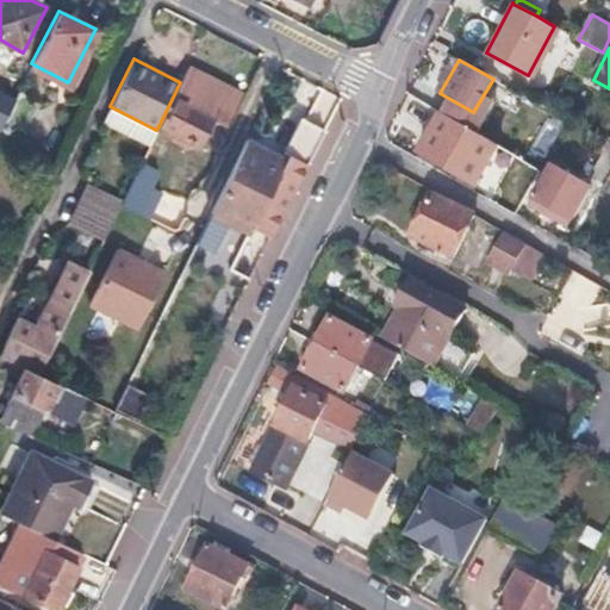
[(188,66),(180,82),(160,124),(195,143),(209,117),(234,130),(250,99),(188,66)]
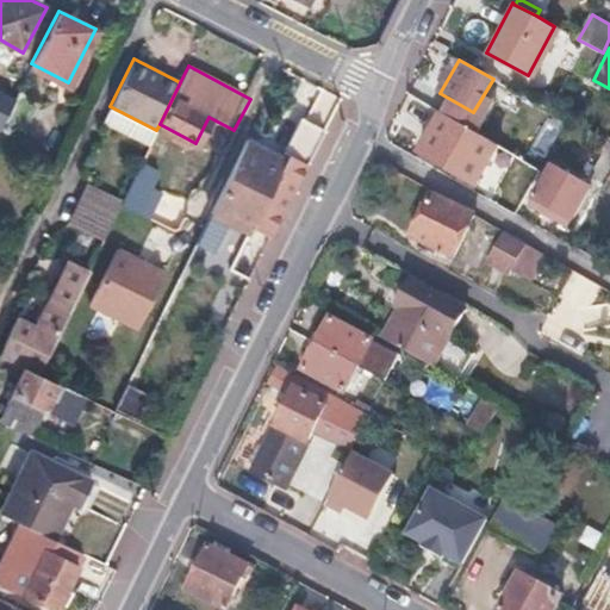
[(149,145),(156,130),(110,106),(103,123),(149,145)]
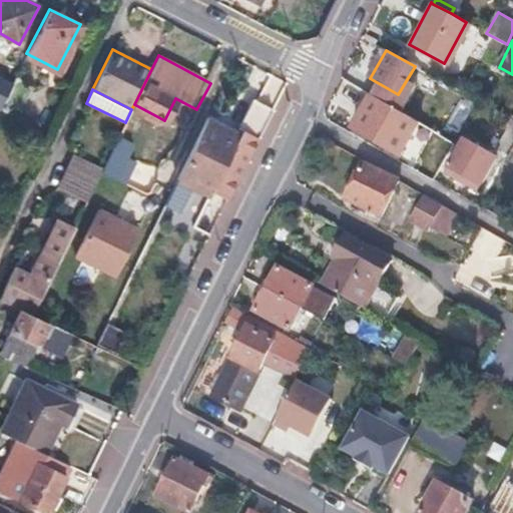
[(236,130),(241,132),(255,103),(251,101),(236,130)]
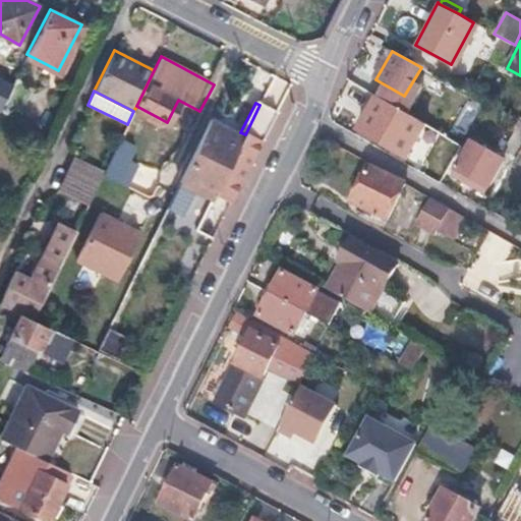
[(412,103),(406,114),(444,135),(450,124),(412,103)]
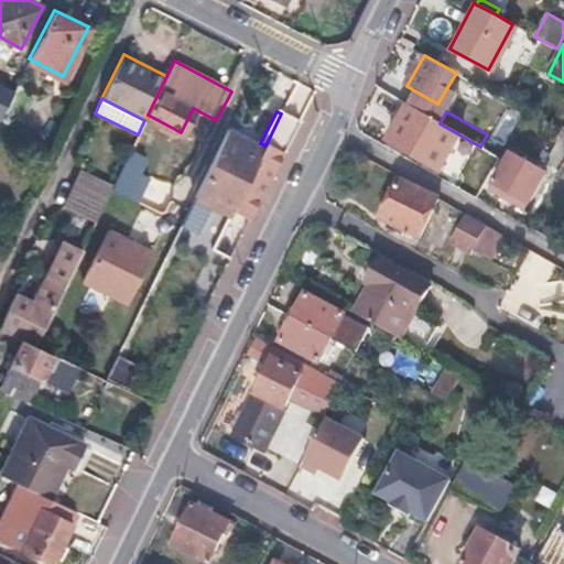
[(297,121),(281,114),(266,145),(264,147),(263,149),(260,155),(235,205),(231,213),(248,221),(252,214),(297,121)]
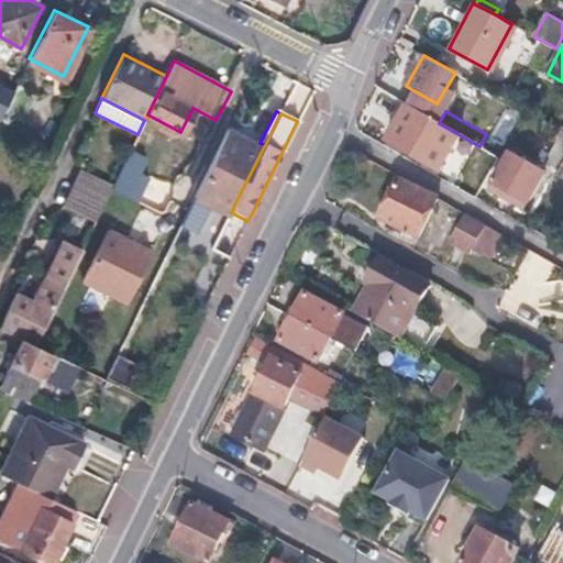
[(439,123),(424,114),(405,150),(440,169),(455,143),(470,151),(464,161),(466,162),(465,164),(475,169),(486,150),(479,146),(439,123)]
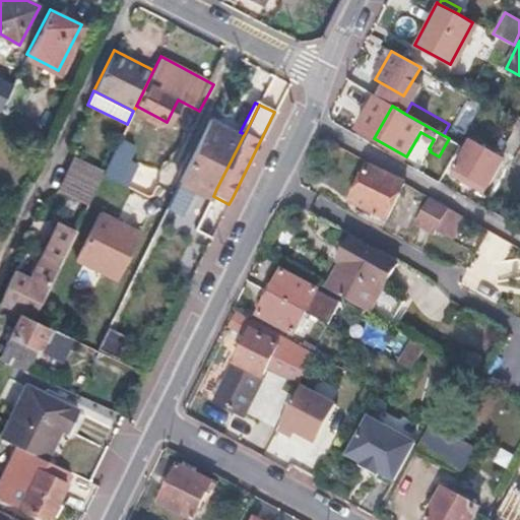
[(208,120),(206,126),(240,143),(243,137),(208,120)]
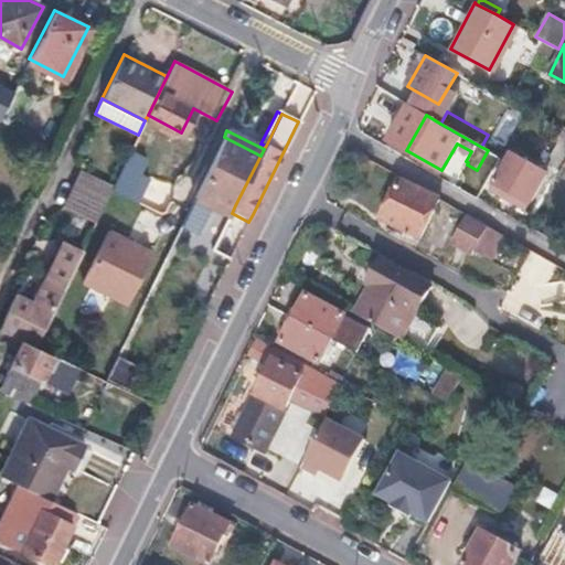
[(191,203),(227,222),(232,214),(232,213),(235,205),(260,156),(224,137),(195,194),(191,203)]
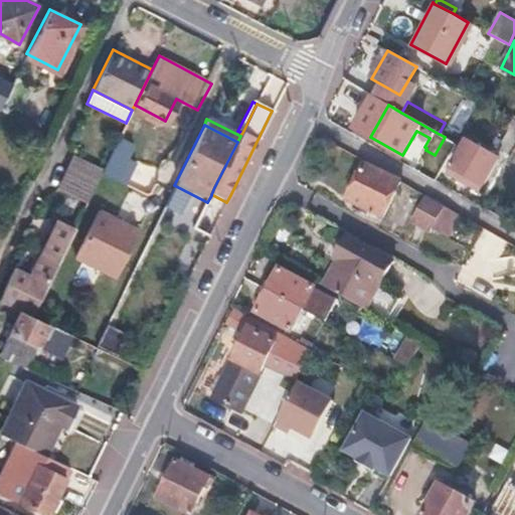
[(136,139),(122,132),(103,171),(121,180),(132,159),(127,156),(136,139)]
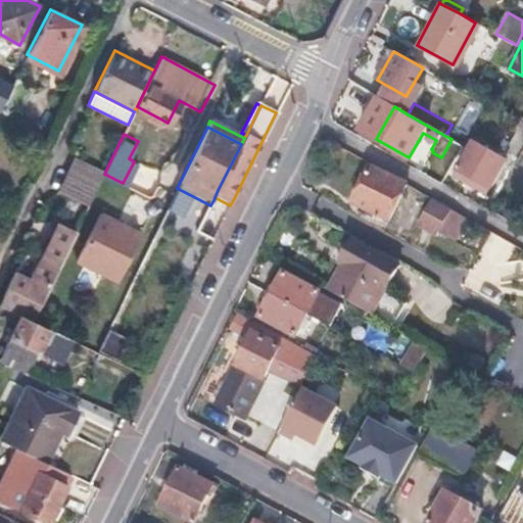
[(505,160),(471,142),(457,168),(490,187),(505,160)]
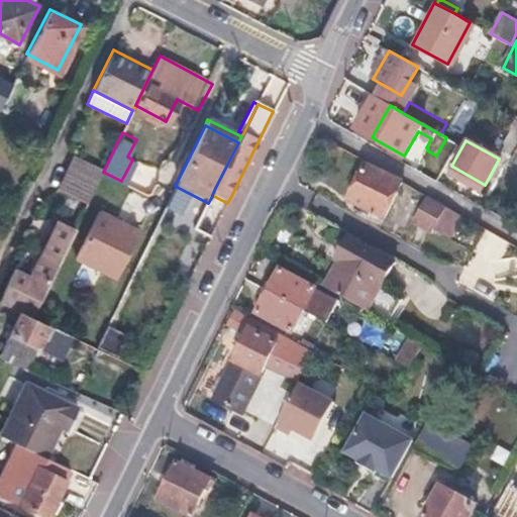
[(435,157),(427,151),(419,166),(427,171),(435,157)]
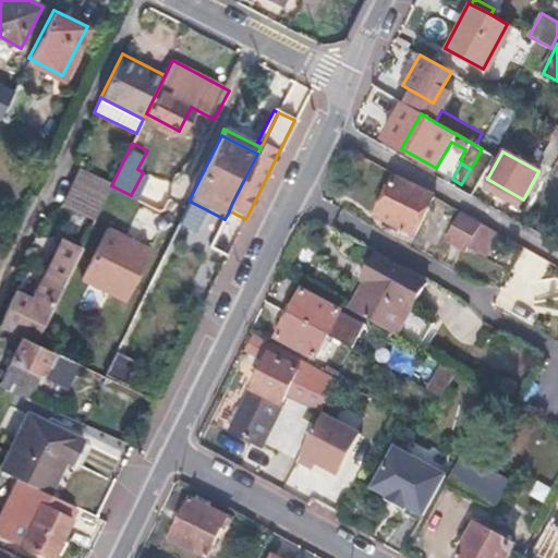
[(111,185),(80,169),(71,187),(102,202),(111,185)]
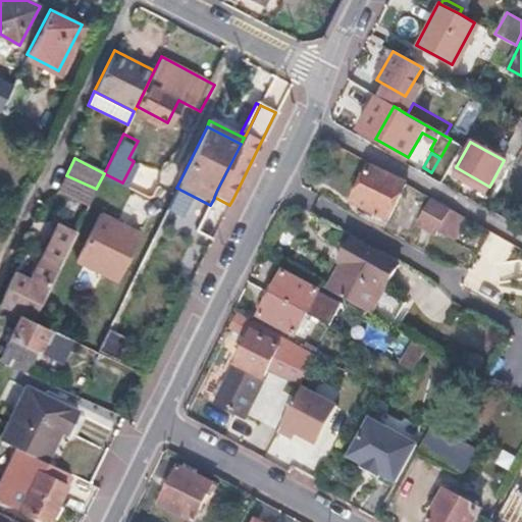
[(406,183),(370,165),(352,202),(387,219),(406,183)]
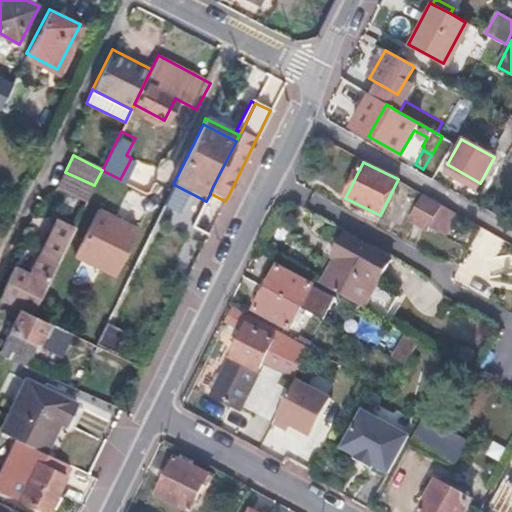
[(447,164),(442,172),(475,190),(480,183),(447,164)]
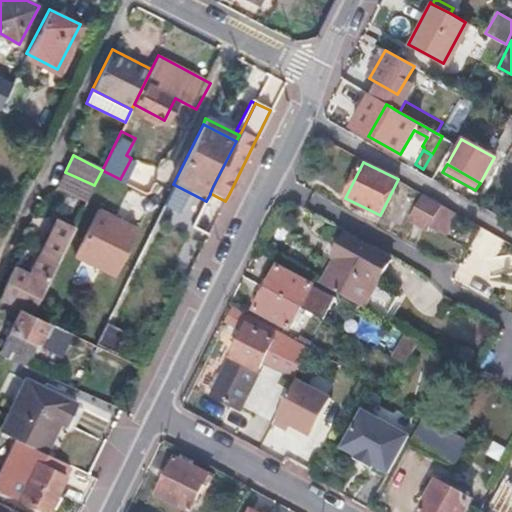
[(94,185),(65,172),(58,188),(86,202),(94,185)]
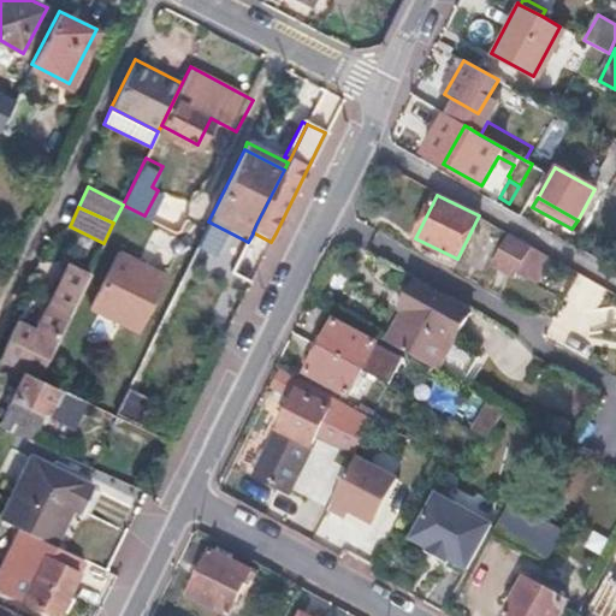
[(550,255),(508,232),(490,262),(511,274),(515,270),(535,280),(550,255)]
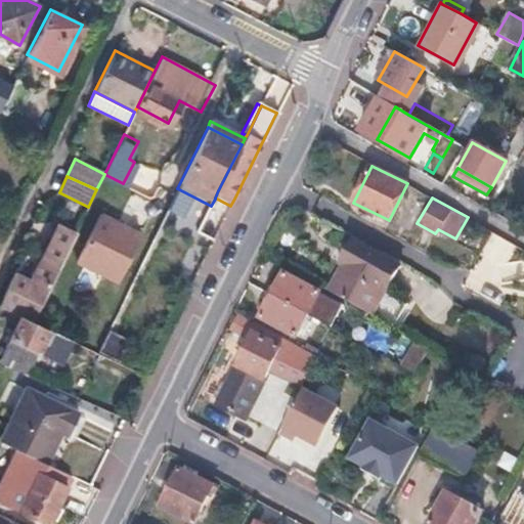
[(141,232),(99,211),(74,261),(117,282),(141,232)]
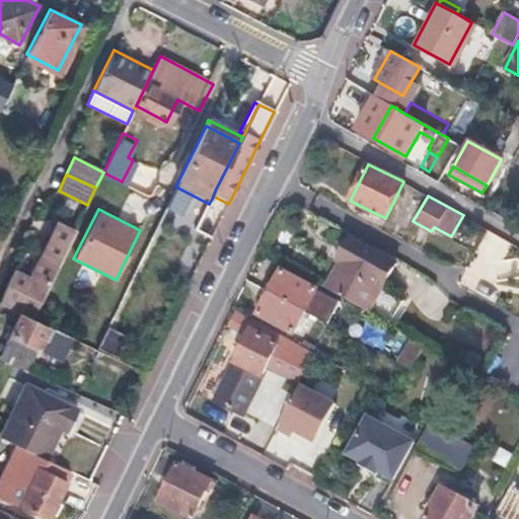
[(41,253),(44,255),(31,279),(14,271),(6,287),(1,284),(0,286),(0,301),(15,309),(22,294),(29,298),(21,314),(30,318),(74,232),(60,225),(50,245),(46,243),(41,253)]
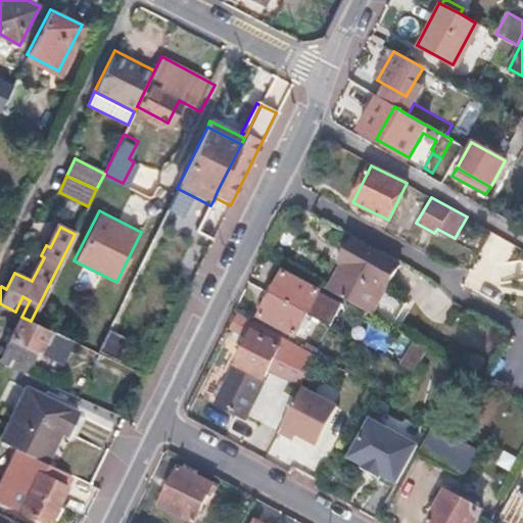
[(341,260),(344,263),(328,292),(374,318),(401,267),(352,240),(341,260)]
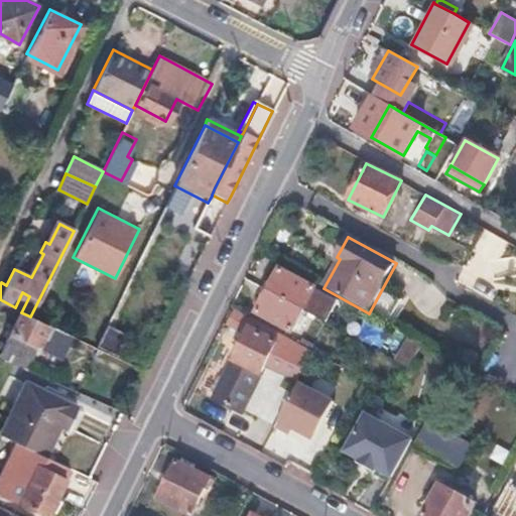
[(312,290),(277,272),(266,293),(301,311),(312,290)]
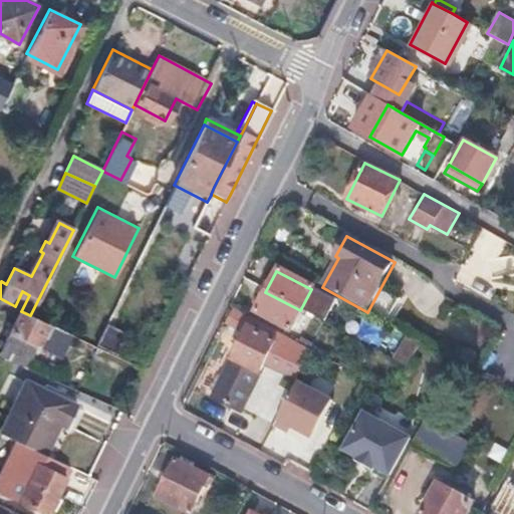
[(323,296),(311,289),(300,310),(312,317),(323,296)]
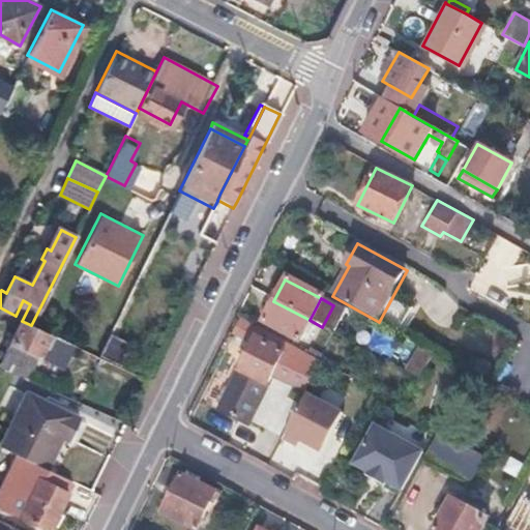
[(310,320),(273,301),(262,323),(298,342),(310,320)]
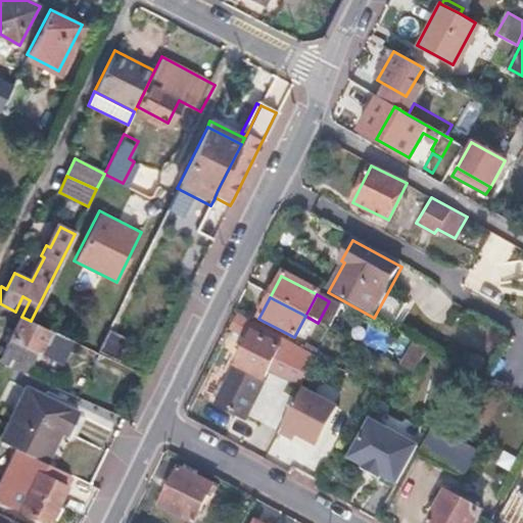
[(0,316),(14,324),(0,353),(0,361),(25,373),(35,351),(46,329),(31,321),(21,317),(0,305),(0,316)]
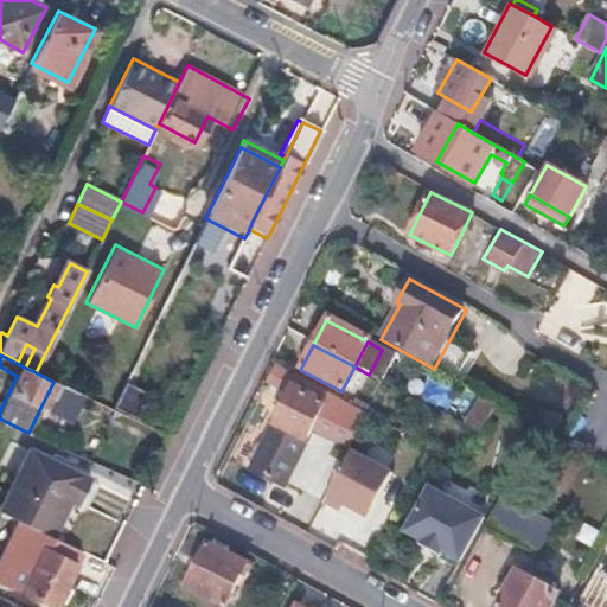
[(292,387),(324,403),(320,411),(334,419),(344,402),(296,377),(292,387)]
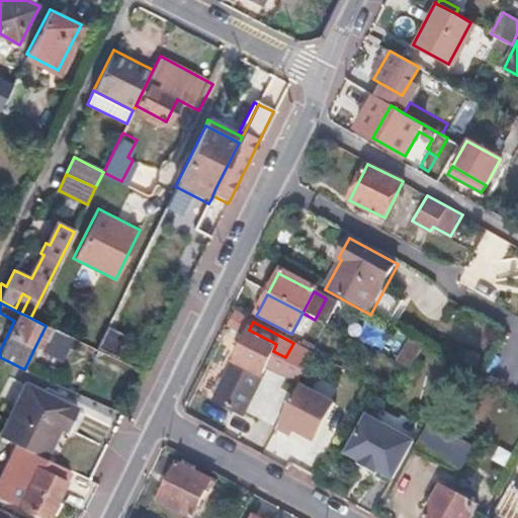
[(65,335),(46,326),(34,348),(54,357),(65,335)]
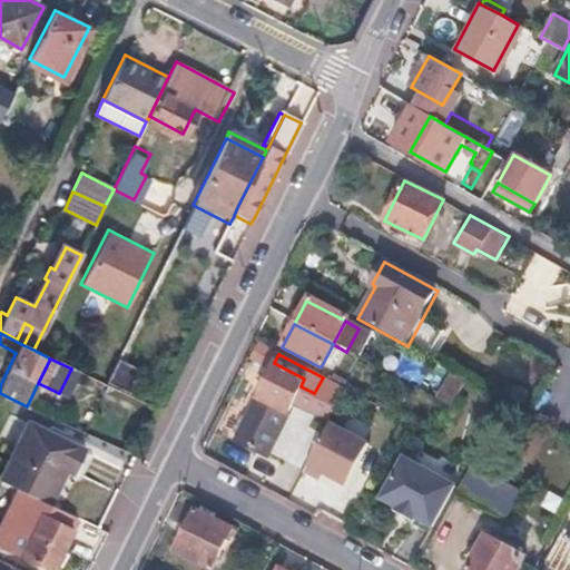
[(304,379),(274,363),(256,397),(286,413),(301,386),(304,379)]
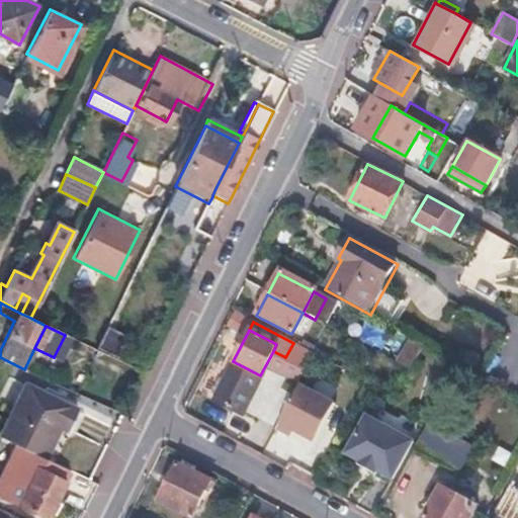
[(425,345),(403,332),(387,358),(411,370),(425,345)]
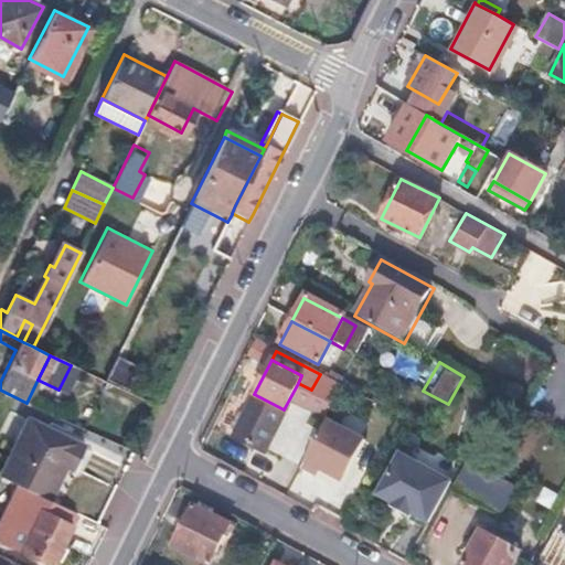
[(336,383),(320,374),(311,390),(323,395),(324,393),(329,395),(336,383)]
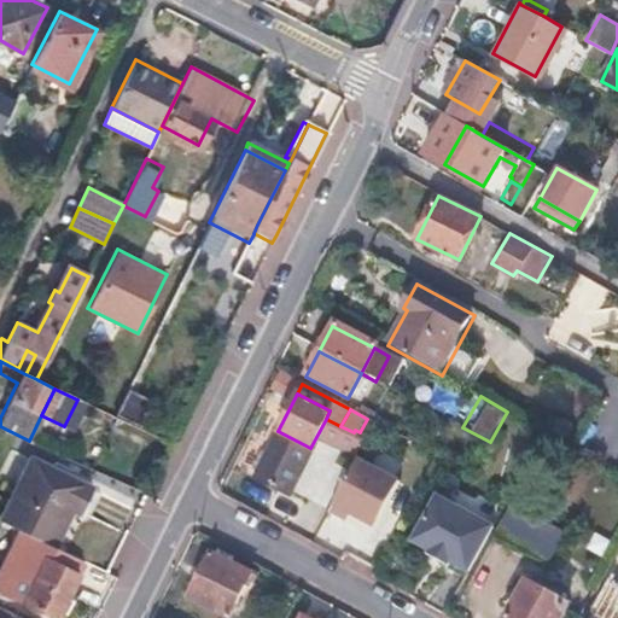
[(462,427),(461,431),(488,447),(490,442),(462,427)]
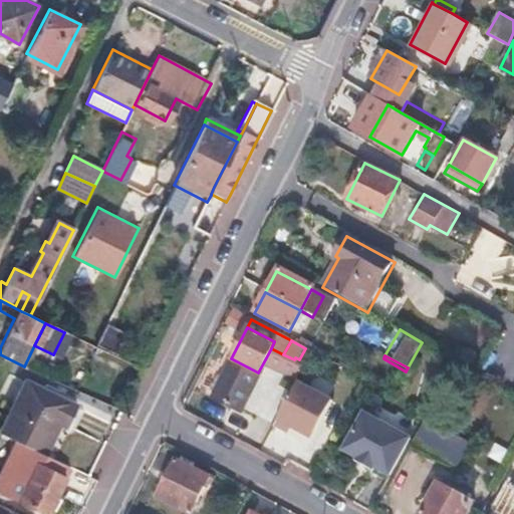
[(258,372),(231,358),(212,398),(238,412),(258,372)]
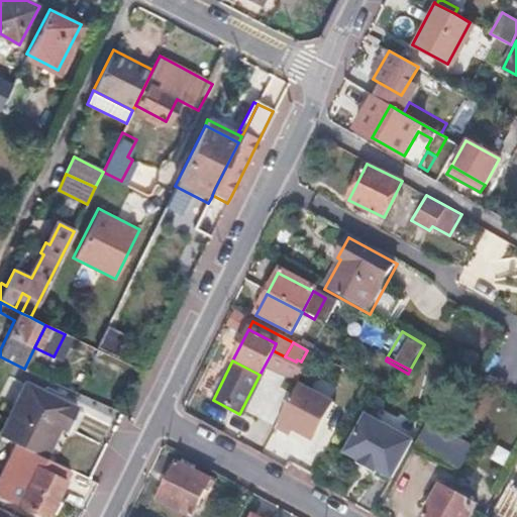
[(89,415),(35,388),(9,441),(54,462),(70,429),(80,434),(89,415)]
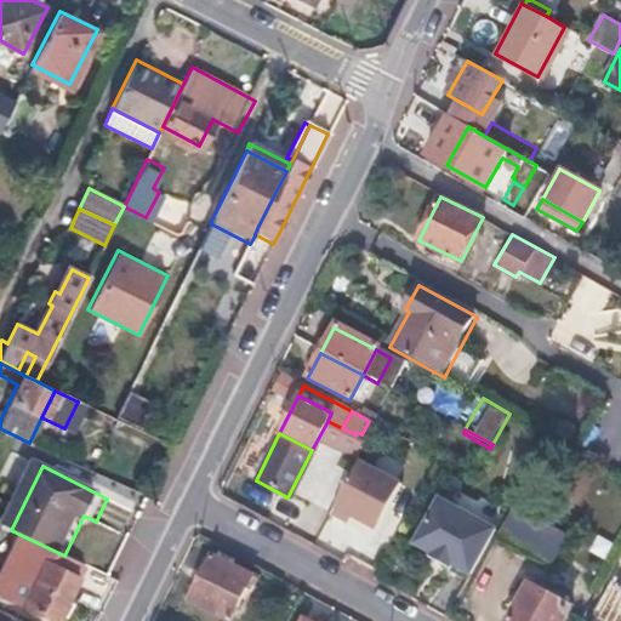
[(354,467),(331,511),(348,519),(352,511),(396,534),(414,499),(354,467)]
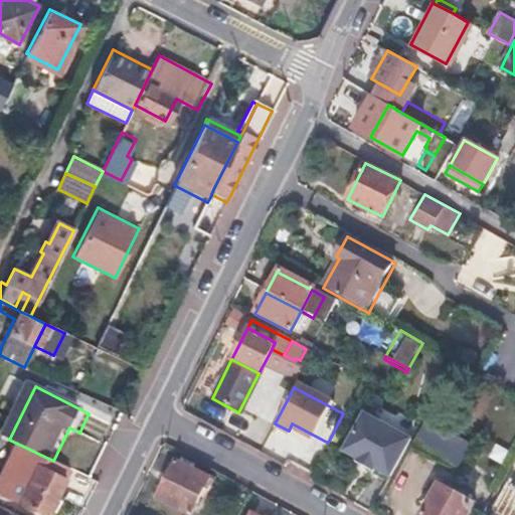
[(410,439),(363,412),(343,451),(359,460),(357,464),(373,473),(375,469),(390,477),(410,439)]
